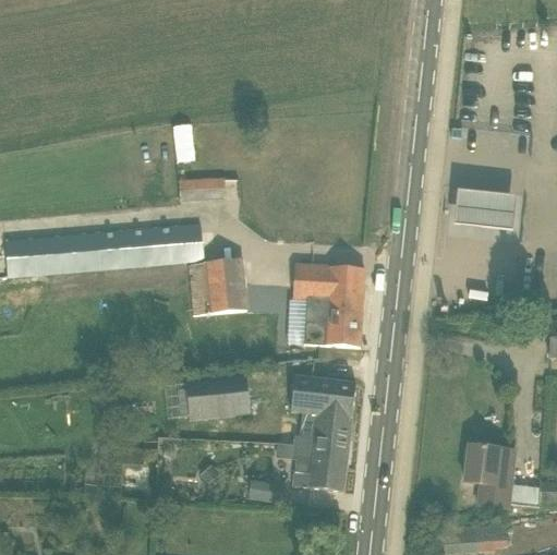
[(238,173),(178,177),(179,197),(239,195),(238,173)]
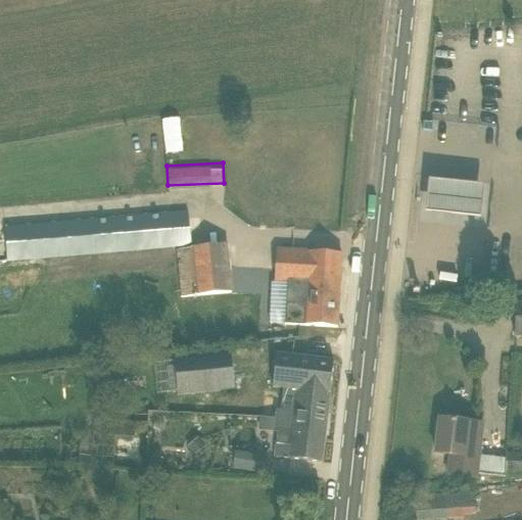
[(482,181),(426,176),(423,207),(479,214),(482,181)]
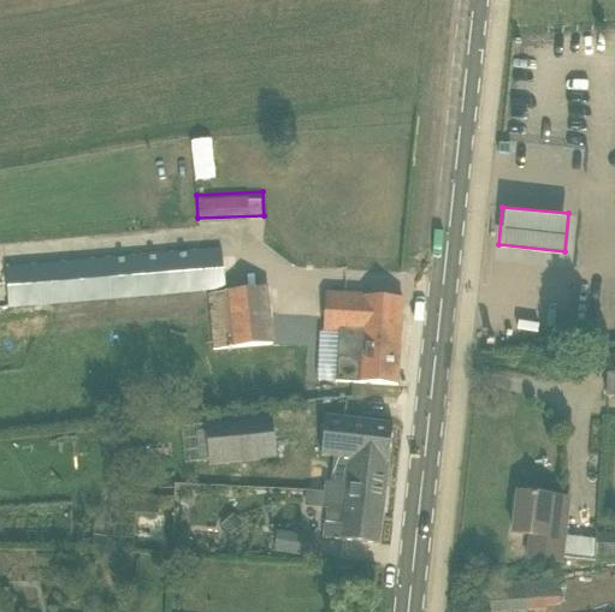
[(0,308),(230,287),(224,247),(0,268),(0,308)]
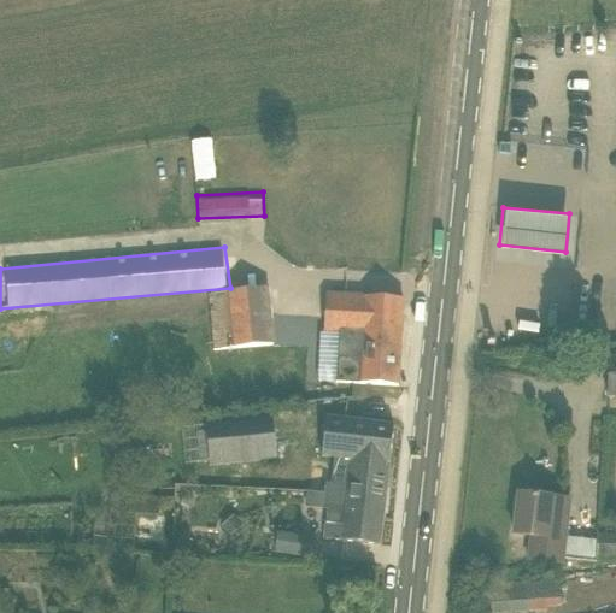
[(212,347),(269,341),(264,287),(207,293),(212,347)]
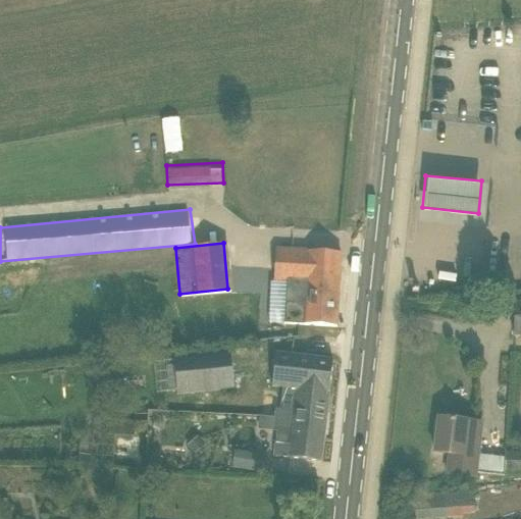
[(273,279),(287,279),(283,320),(337,325),(342,251),(275,246),(273,279)]
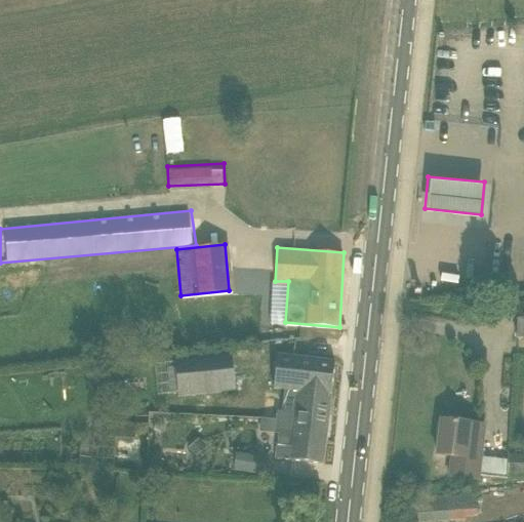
[(232,354),(175,360),(178,394),(236,388),(232,354)]
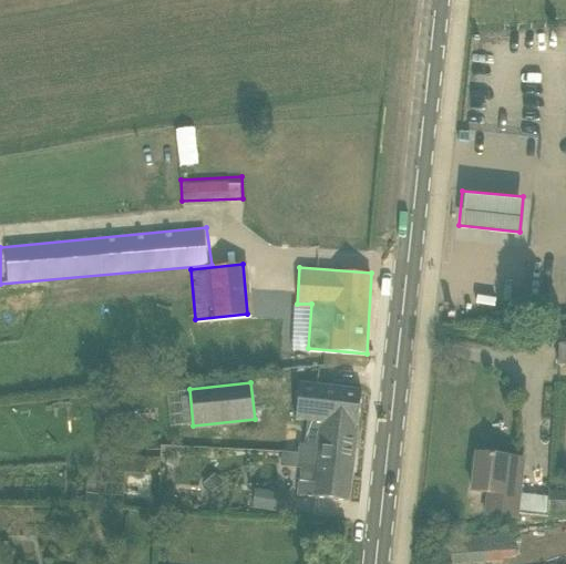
[(335,475),(352,478),(362,390),(300,383),(297,418),(308,419),(305,443),(300,443),(299,452),(284,450),(283,461),(315,463),(315,460),(336,462),(335,475)]
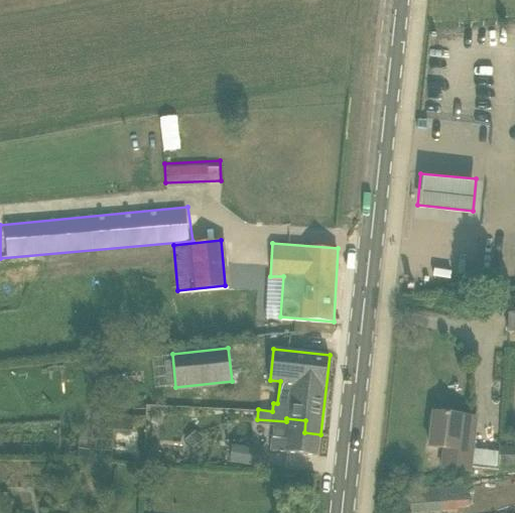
[(451,447),(448,468),(471,470),(477,417),(463,416),(463,415),(434,411),(430,445),(451,447)]
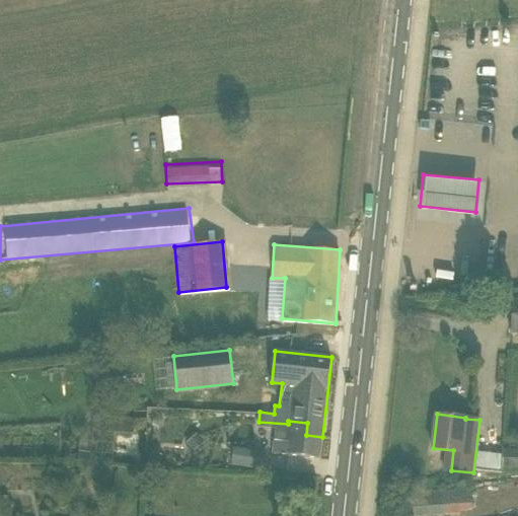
[(257,425),(276,427),(274,452),(319,457),(322,437),(306,435),(307,423),(288,421),(288,424),(259,422),(257,425)]
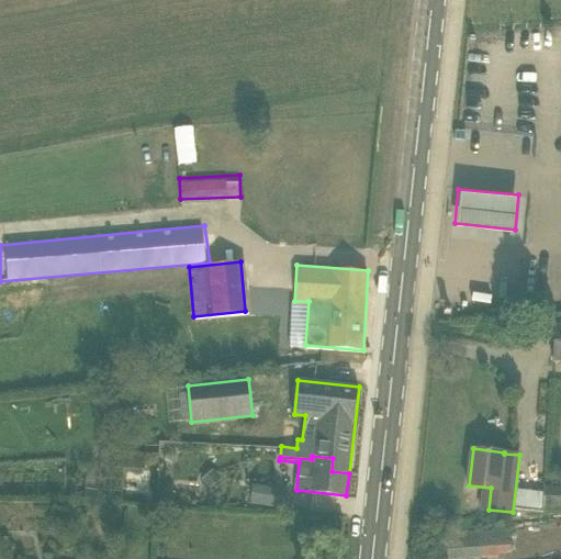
[(211,488),(222,477),(213,468),(202,478),(211,488)]
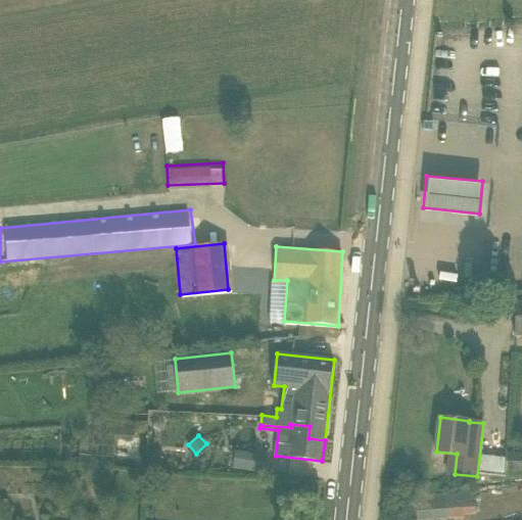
[(161,451),(153,451),(154,463),(162,462),(161,451)]
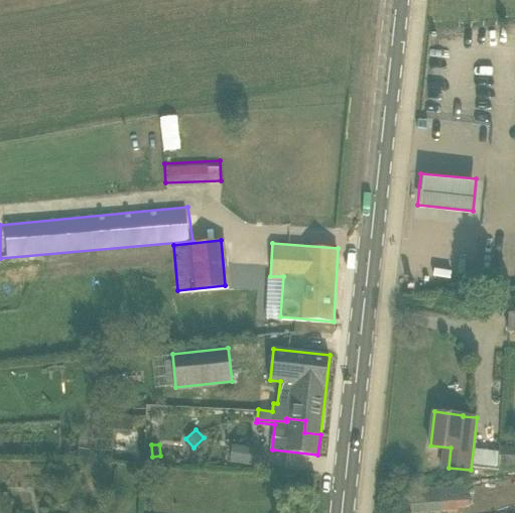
[(500,463),(514,463),(514,444),(500,444),(500,463)]
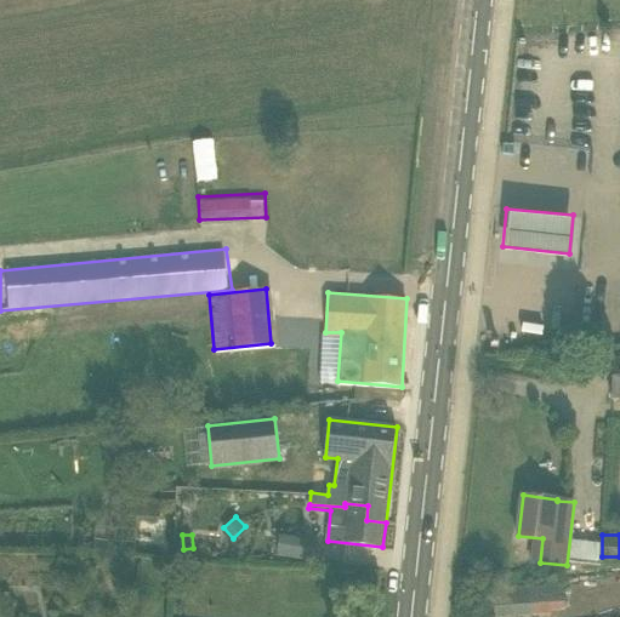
[(280,536),(279,554),(319,558),(322,540),(280,536)]
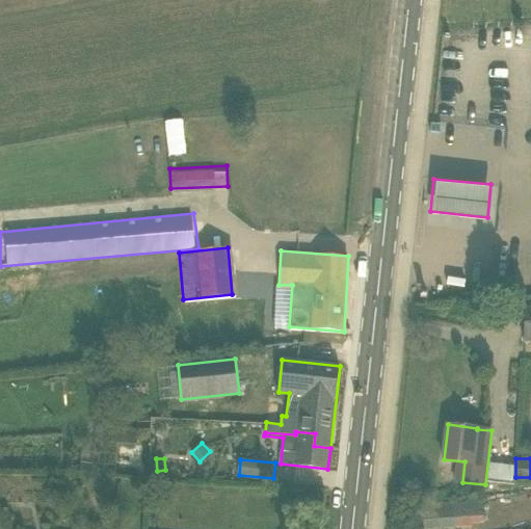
[(454,500),(455,525),(472,524),(472,518),(485,517),(484,499),(454,500)]
